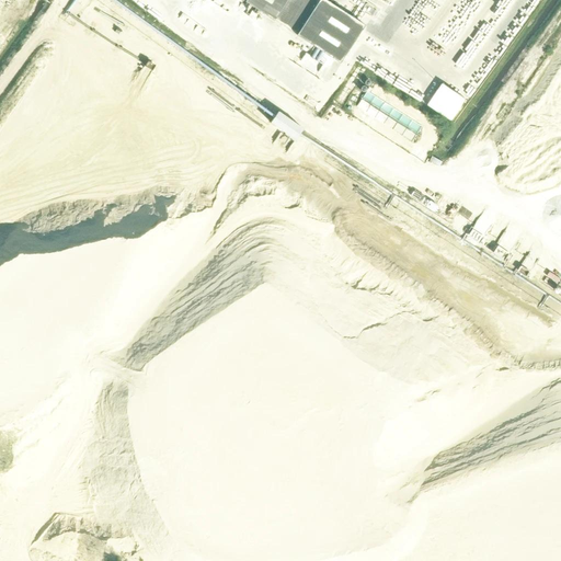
[(243,0),(272,18),(273,19),(284,0),(243,0)]
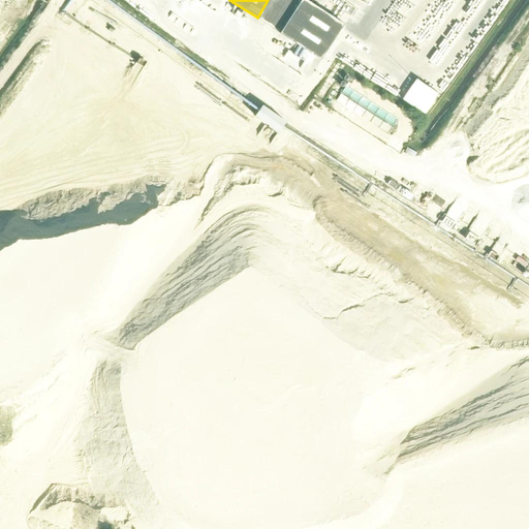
[(308,0),(300,0),(280,32),(286,36),(313,54),(318,57),(319,57),(319,56),(341,22),(308,0)]
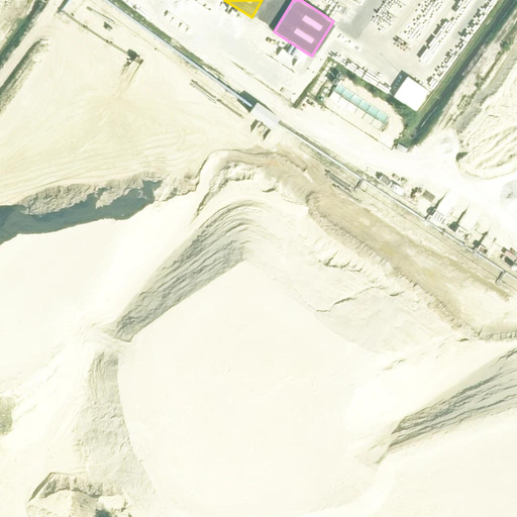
[(404,22),(411,17),(407,13),(401,18),(404,22)]
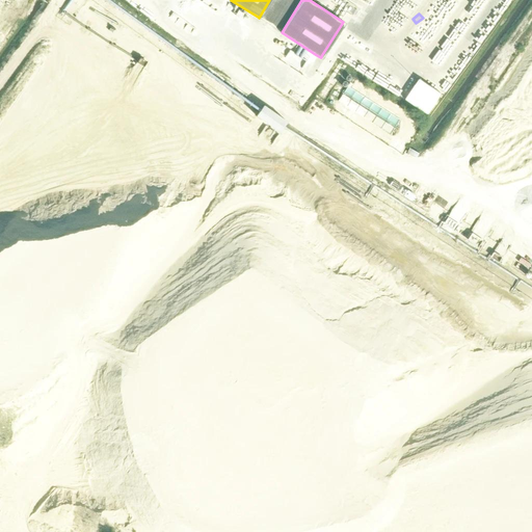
[(433,52),(445,35),(436,30),(425,47),(433,52)]
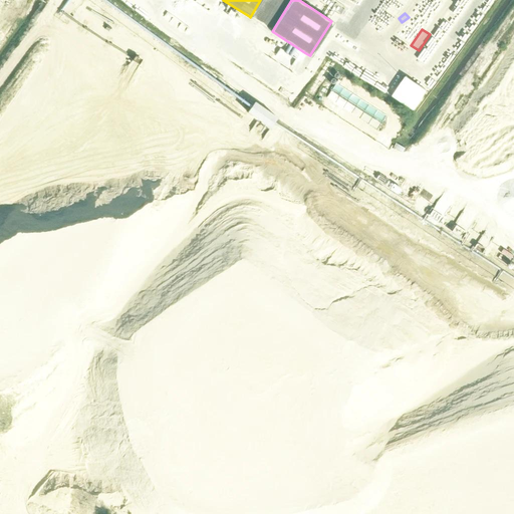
[(428,89),(406,75),(393,95),(414,109),(428,89)]
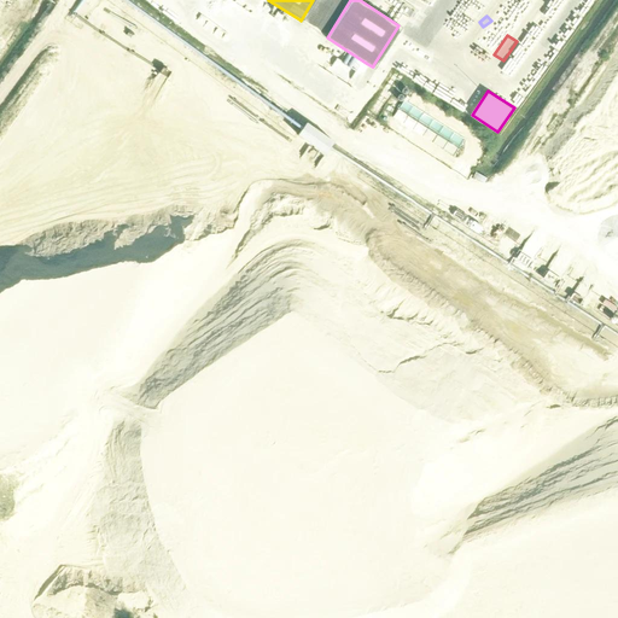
[(325,153),(333,141),(305,122),(297,135),(325,153)]
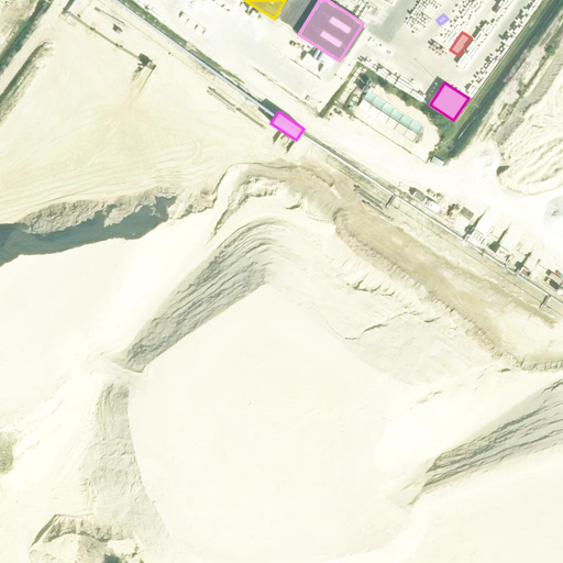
[(257,140),(285,153),(288,146),(261,133),(257,140)]
